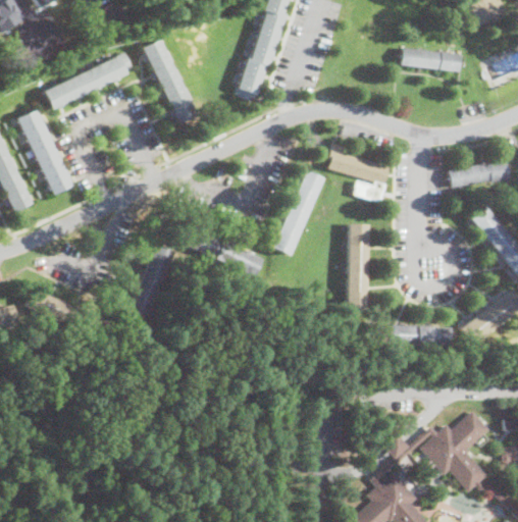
[(292,0),(292,1),(290,0),(286,12),(290,13),(288,21),(286,20),(281,32),(283,33),(280,41),(278,40),(274,51),(276,52),(274,60),(272,59),(270,66),(267,65),(266,70),(268,71),(265,79),(263,77),(255,102),(237,95),(249,57),(251,58),(267,10),(264,10),(267,0),(292,0)]
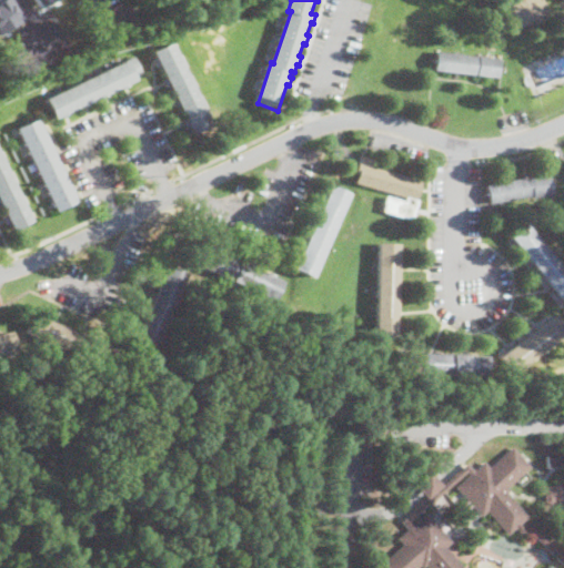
[(533,21),(530,23),(519,2),(523,0),(545,0),(552,12),(533,21)]
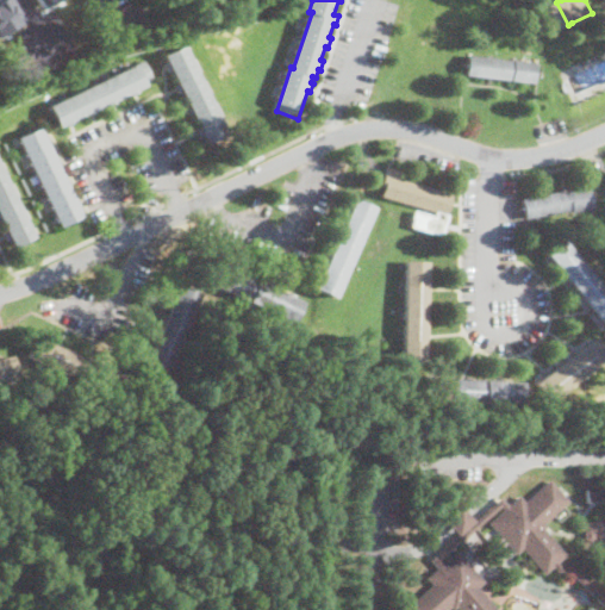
[(197,61),(203,74),(231,134),(210,144),(206,136),(204,137),(200,129),(203,128),(197,114),(193,116),(189,107),(192,106),(186,93),(184,94),(179,86),(181,85),(175,72),(173,73),(169,63),(172,62),(167,55),(188,44),(197,61)]
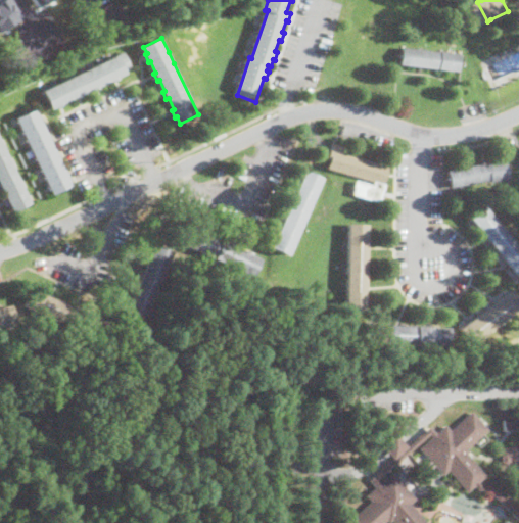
[(466,54),(464,72),(405,64),(407,47),(466,54)]
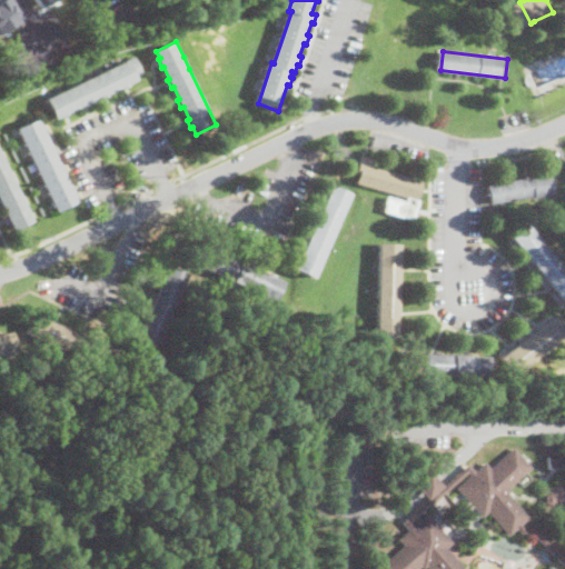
[(135,86),(132,87),(127,89),(126,86),(114,91),(115,95),(106,98),(106,97),(93,101),(95,103),(86,108),(86,107),(73,112),(75,113),(66,117),(66,116),(58,119),(48,99),(139,56),(148,73),(132,81),(135,86)]
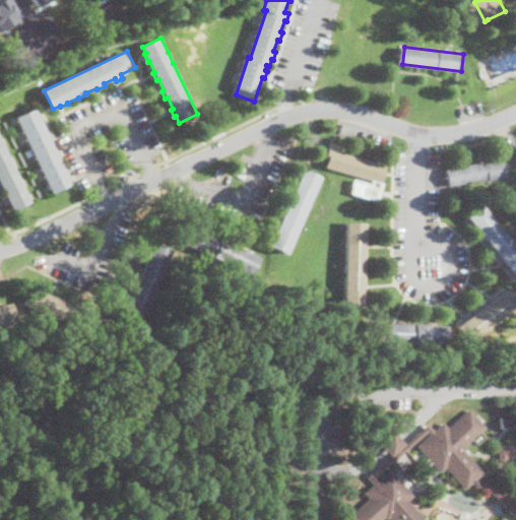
[(38,108),(41,114),(43,114),(46,121),(44,122),(50,133),(51,132),(55,140),(53,141),(58,151),(60,150),(64,158),(62,159),(67,171),(69,170),(72,176),(72,178),(71,178),(74,184),(54,193),(17,117),(38,108)]
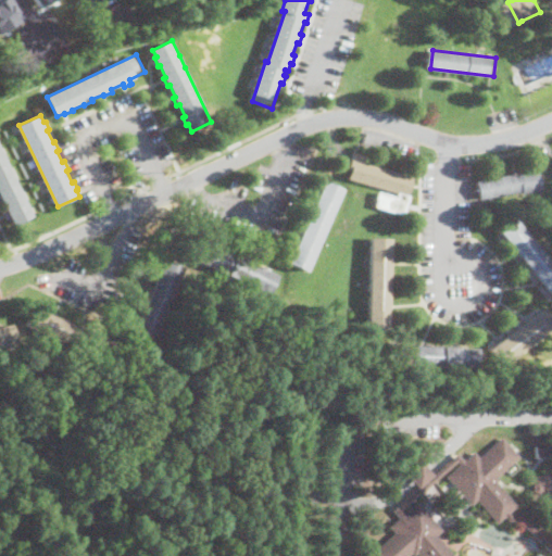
[(0,143),(35,216),(16,225),(13,218),(11,219),(7,212),(9,211),(3,199),(1,200),(0,198),(0,143)]
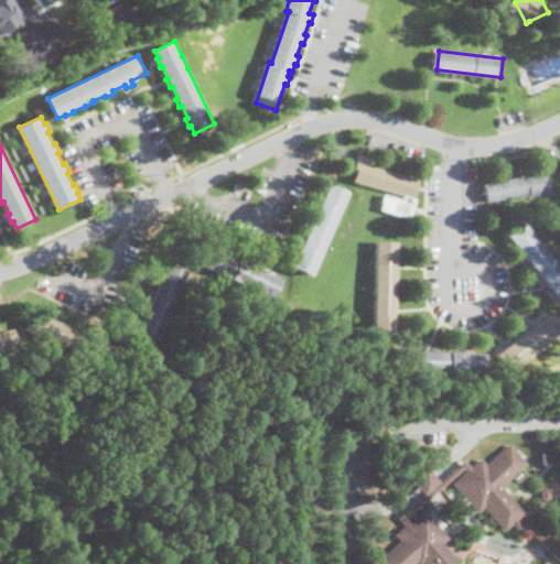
[(416,208),(412,218),(378,208),(384,190),(357,182),(365,154),(379,159),(377,169),(423,181),(416,208)]
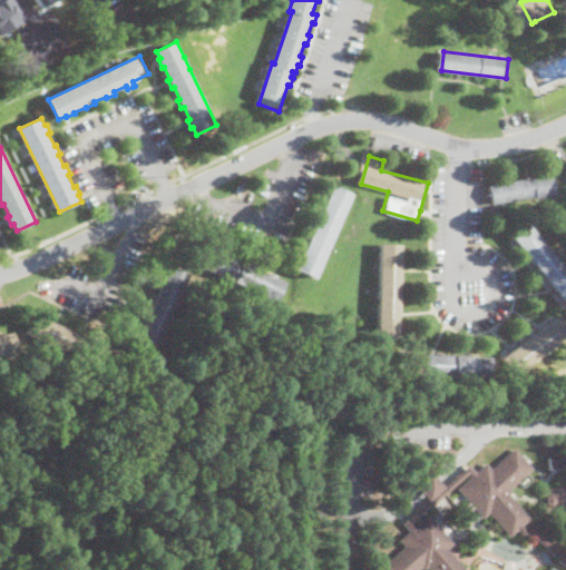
[(559,194),(494,206),(490,185),(555,174),(559,194)]
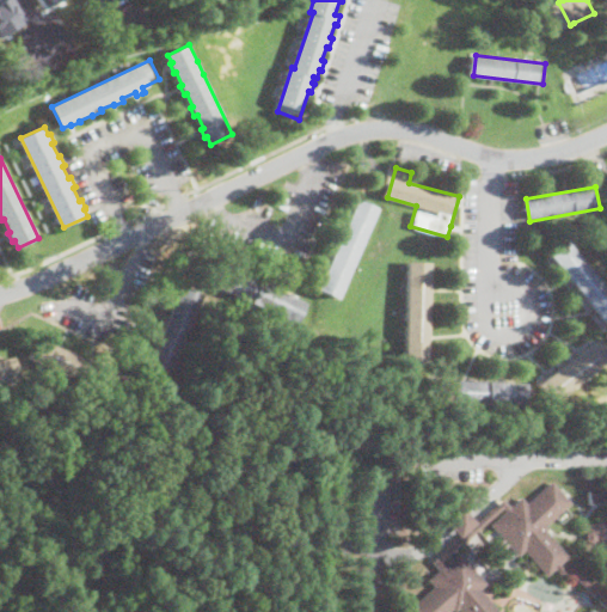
[(384,209),(343,300),(320,291),(361,199),(384,209)]
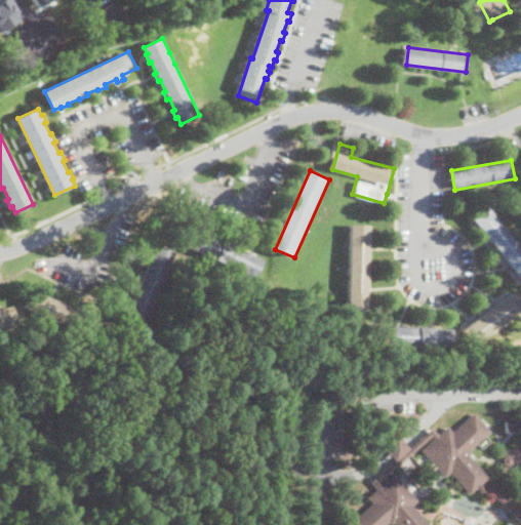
[(520,277),(473,219),(488,205),(520,244),(520,277)]
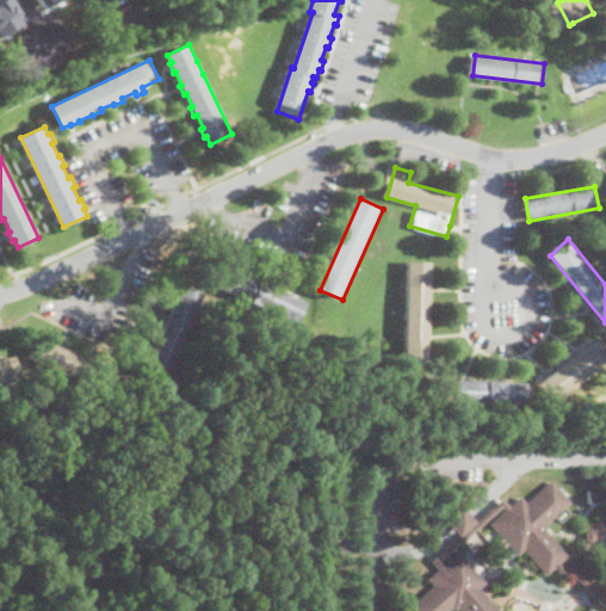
[(310,302),(301,322),(210,283),(220,261),(310,302)]
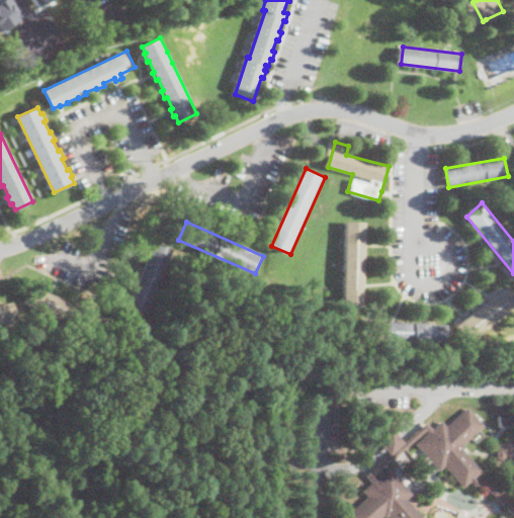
[(368,246),(366,308),(346,307),(349,222),(368,223),(368,246)]
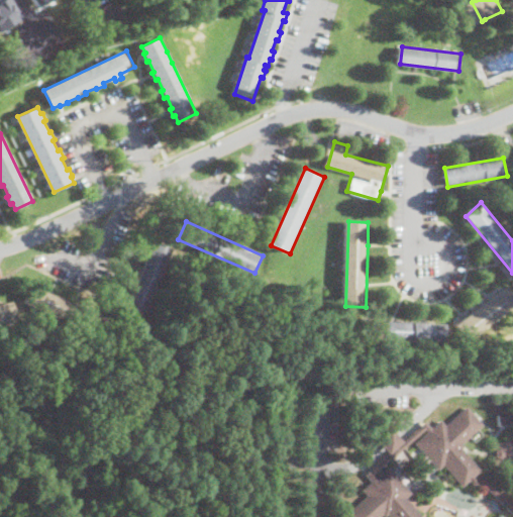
[(146,310),(140,325),(122,318),(157,241),(175,249),(146,310)]
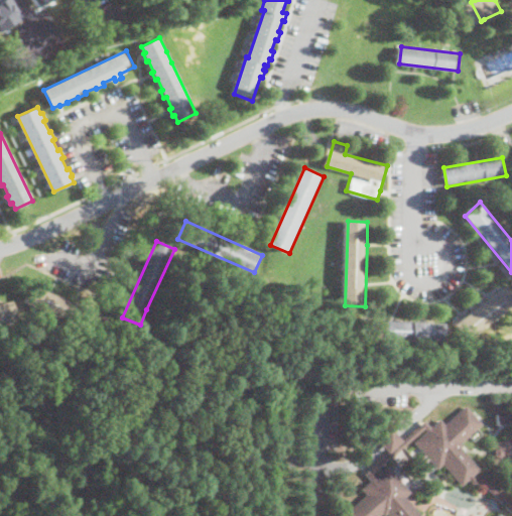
[(107,331),(104,337),(28,302),(35,285),(112,318),(107,331)]
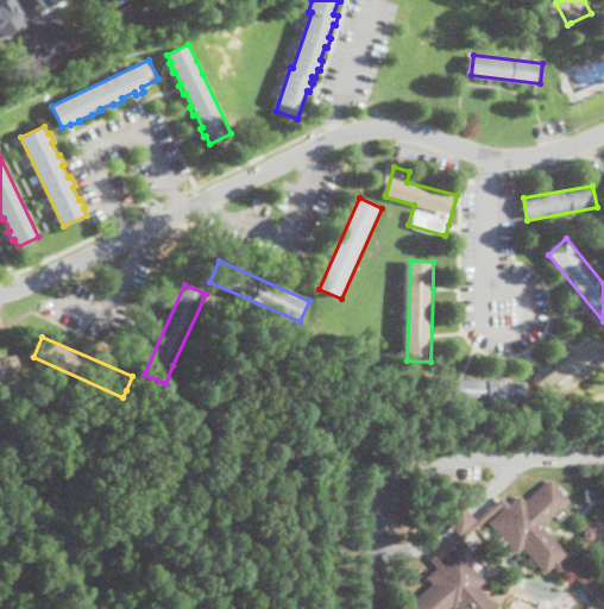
[(603,362),(557,397),(551,401),(538,383),(598,338),(603,345),(603,362)]
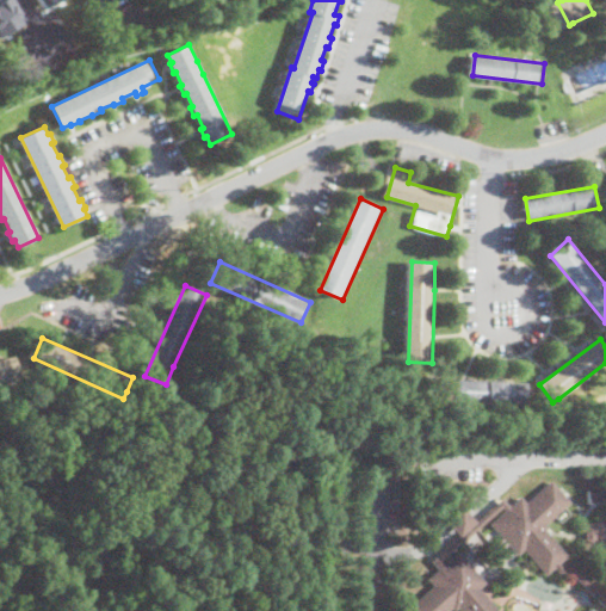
[(0,383),(0,358),(16,355),(22,377),(0,383)]
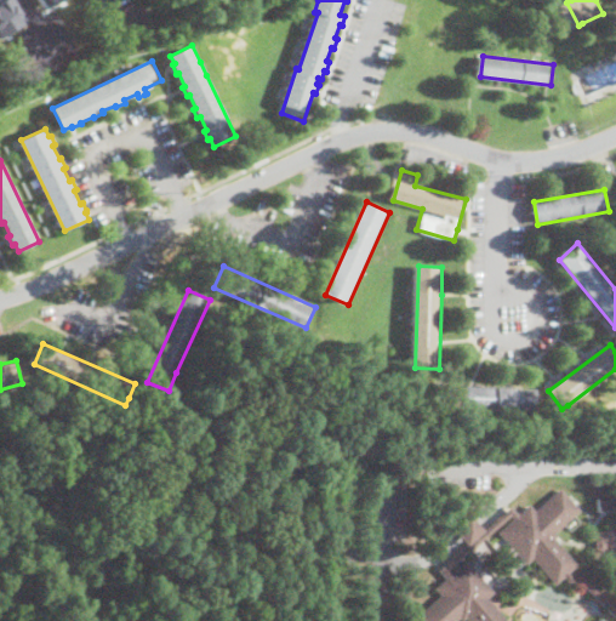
[(539,389),(537,412),(437,408),(438,385),(539,389)]
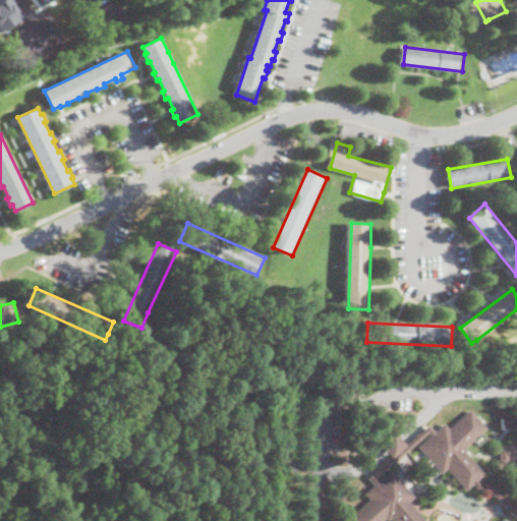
[(472,449),(473,450),(470,453),(490,473),(482,480),(485,483),(495,483),(516,507),(516,520),(397,520),(395,518),(393,520),(391,518),(387,520),(354,520),(352,519),(374,499),(369,494),(379,484),(372,478),(396,457),(388,449),(384,444),(398,431),(402,437),(410,446),(434,424),(440,431),(449,423),(454,428),(476,410),(492,428),(486,432),(470,447),(472,449)]
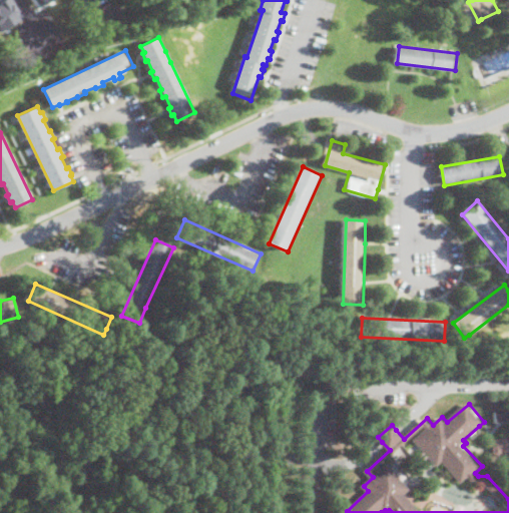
[(508,420),(498,421),(498,410),(508,410),(508,420)]
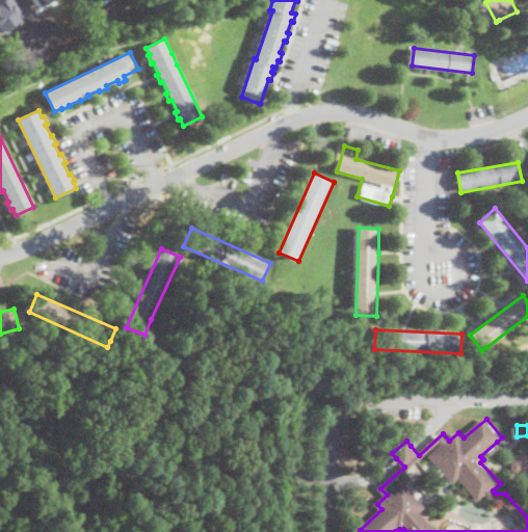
[(523,469),(519,471),(513,468),(515,462),(519,460),(523,463),(523,469)]
